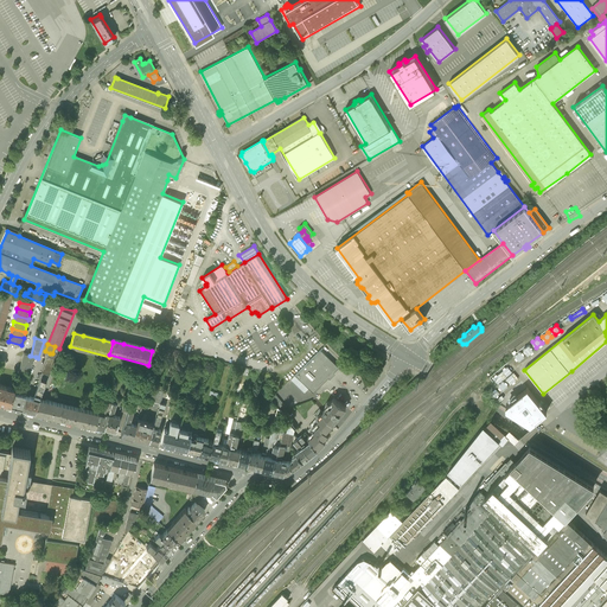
[(529,345),(523,349),(528,355),(534,350),(529,345)]
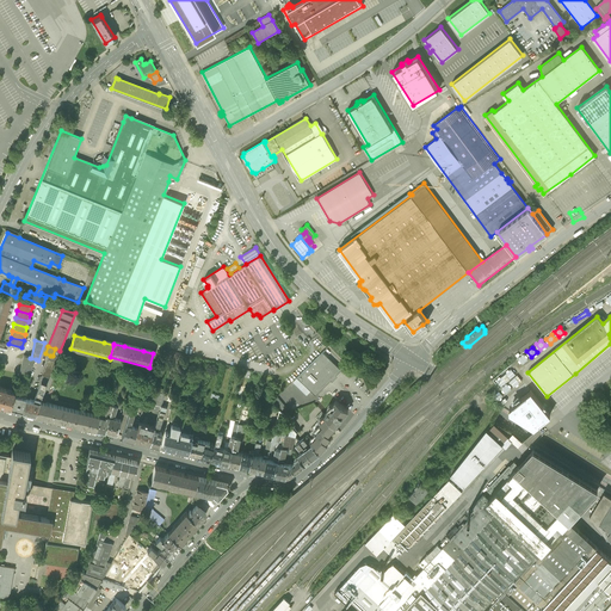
[(60,351),(55,349),(53,356),(50,356),(39,382),(41,382),(47,384),(60,351)]
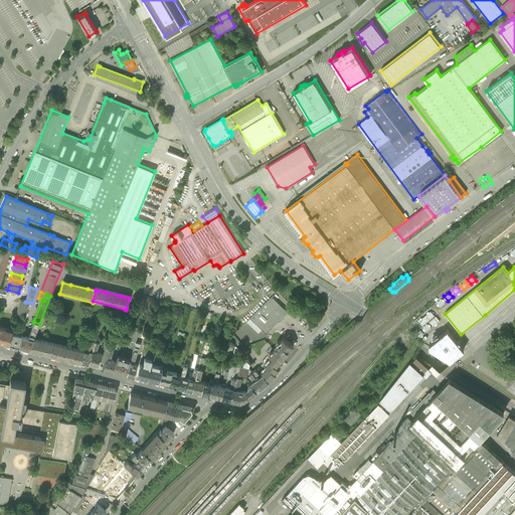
[(287,311),(273,297),(250,318),(246,322),(259,333),(262,330),(265,333),(278,320),(280,322),(284,318),(283,316),(287,311)]
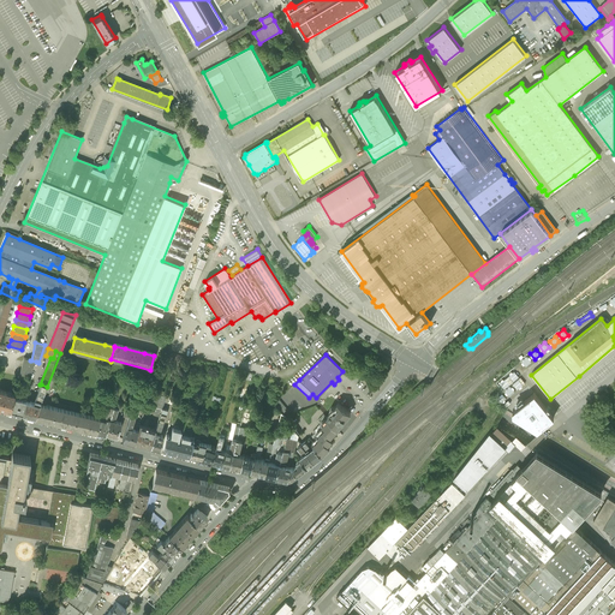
[(526,357),(521,360),(526,366),(531,362),(526,357)]
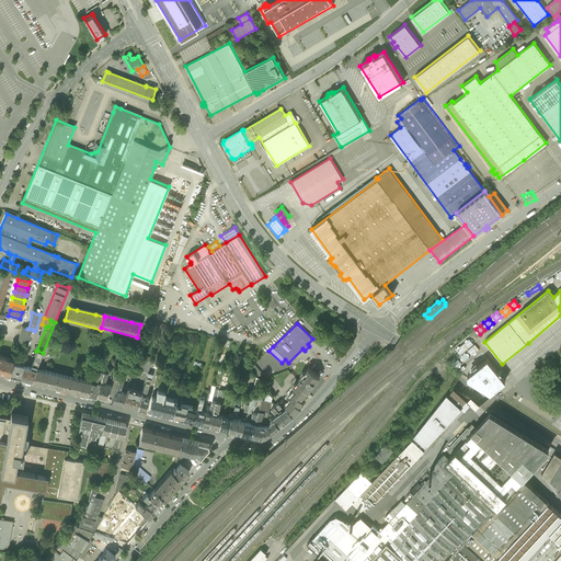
[(22,327),(18,342),(26,344),(33,330),(27,329),(29,329),(22,327)]
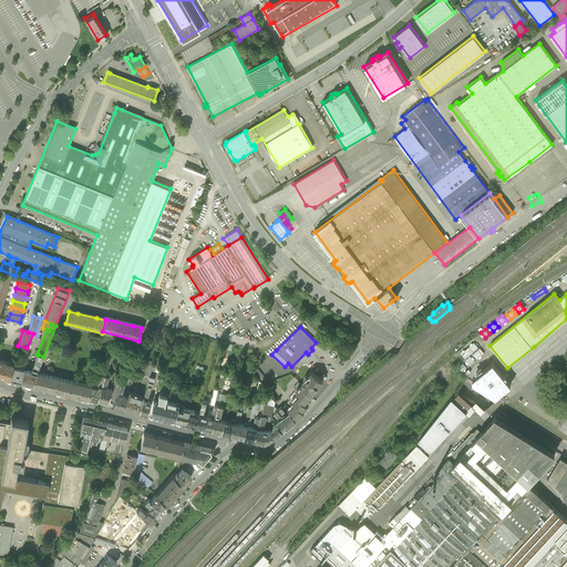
[(474,342),(468,347),(473,352),(478,348),(474,342)]
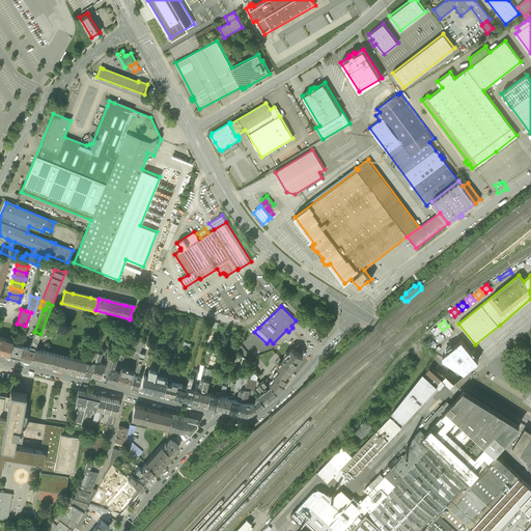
[(437,327),(431,331),(436,336),(440,332),(437,327)]
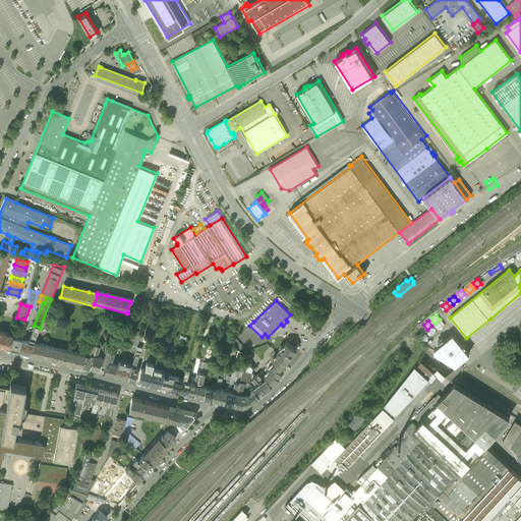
[(439,322),(435,326),(438,330),(443,326),(439,322)]
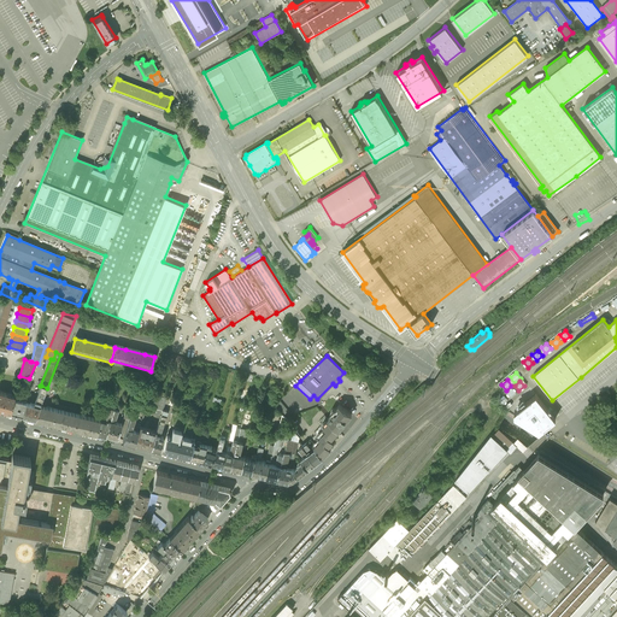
[(41,386),(34,404),(40,405),(47,388),(41,386)]
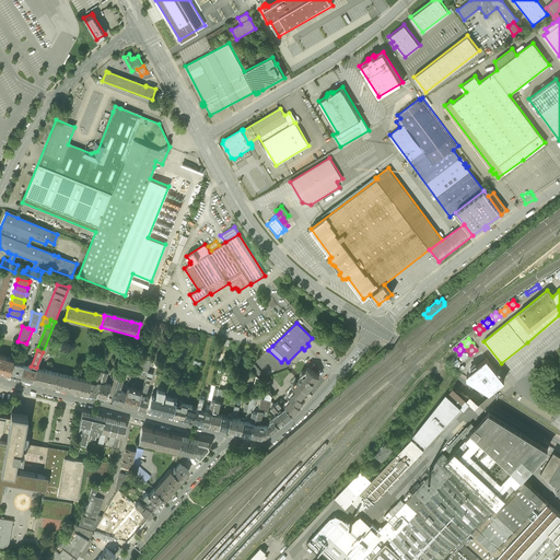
[(464,351),(459,356),(464,361),(468,357),(464,351)]
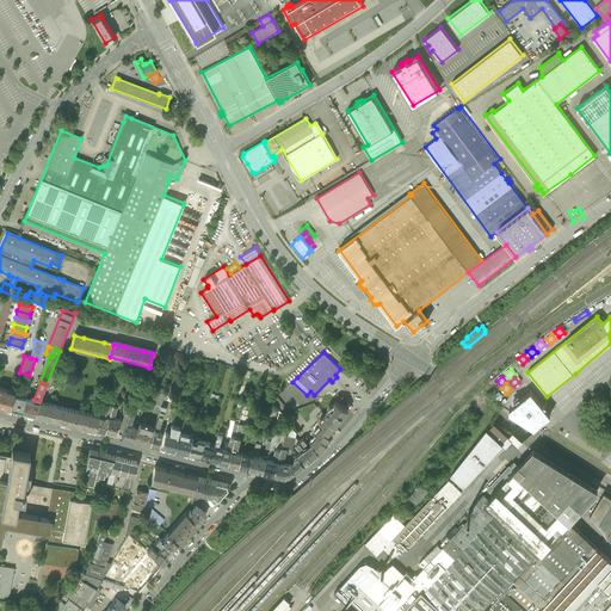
[(0,388),(0,405),(11,408),(14,393),(7,392),(7,390),(0,388)]
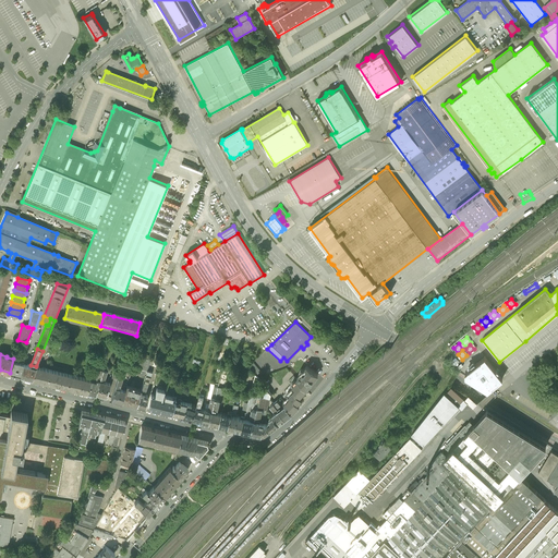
[(13,359),(10,373),(21,375),(23,363),(24,362),(19,361),(19,362),(16,362),(17,358),(14,356),(13,359)]
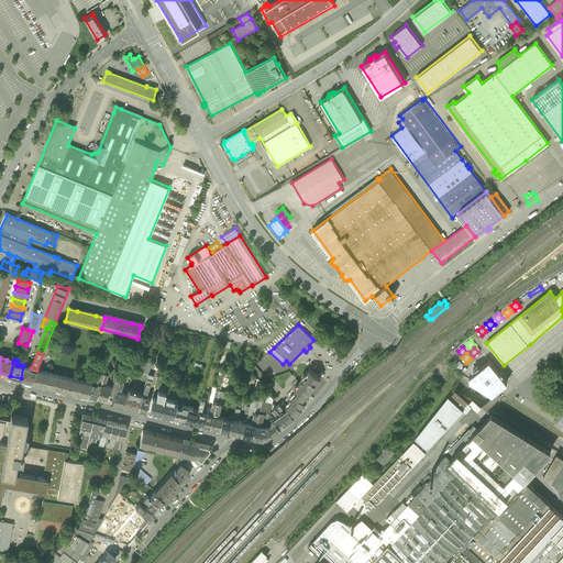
[(148,374),(152,363),(142,360),(140,367),(139,371),(147,374),(148,374)]
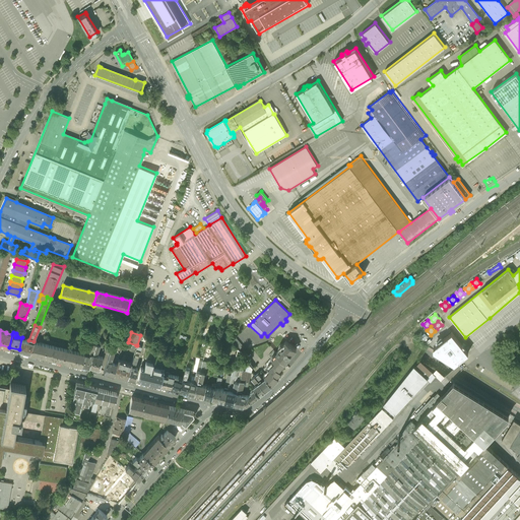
[(452,332),(434,347),(434,350),(454,364),(468,352),(462,345),(452,332)]
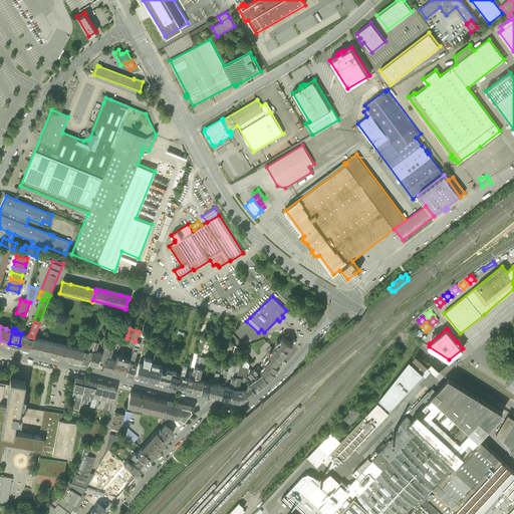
[(28,336),(21,334),(19,345),(28,348),(33,337),(28,336)]
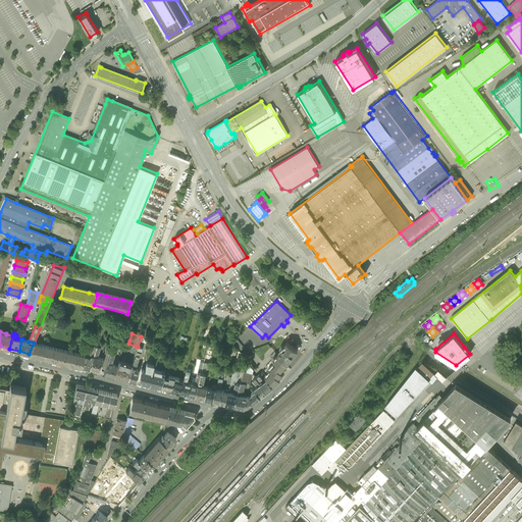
[(238,340),(233,343),(241,352),(245,349),(238,340)]
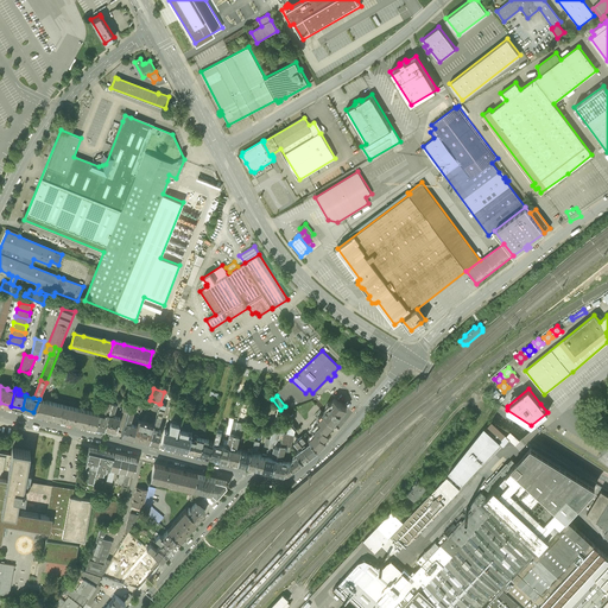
[(37,412),(51,416),(55,403),(42,399),(39,399),(33,412),(37,412)]
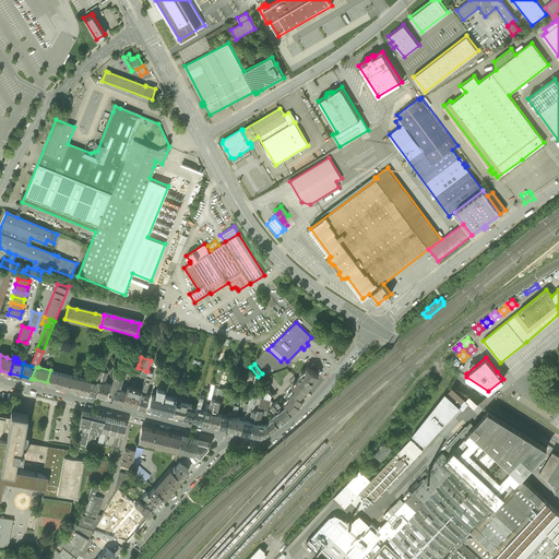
[(132,367),(131,372),(145,377),(146,371),(132,367)]
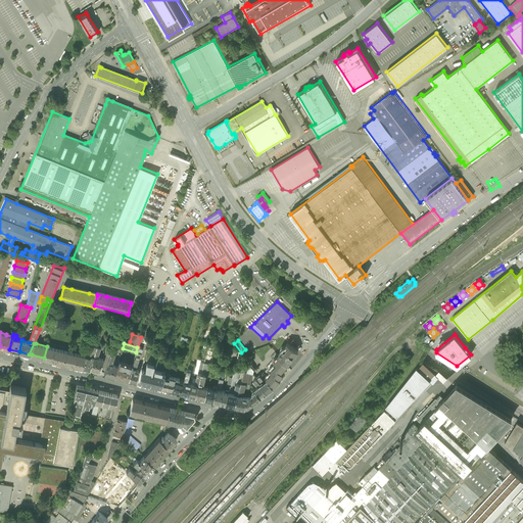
[(281,352),(278,357),(287,366),(298,351),(288,343),(285,347),(284,346),(280,352),(281,352)]
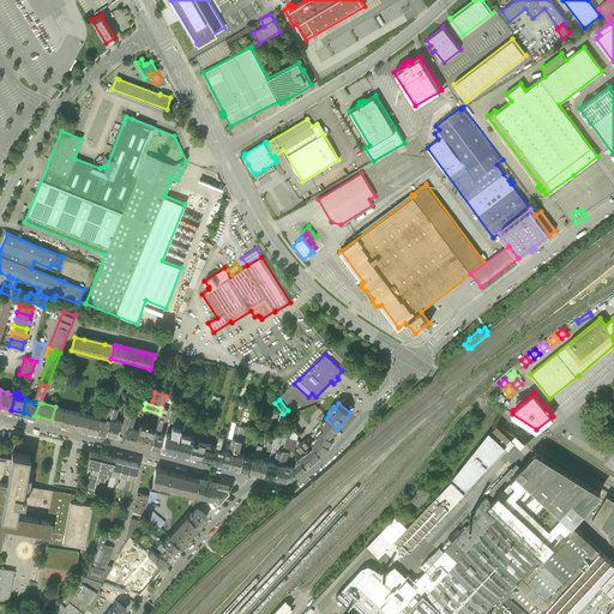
[(101,417),(100,417),(96,432),(104,433),(106,433),(113,407),(113,405),(108,404),(104,415),(106,416),(106,417),(106,419),(101,417)]
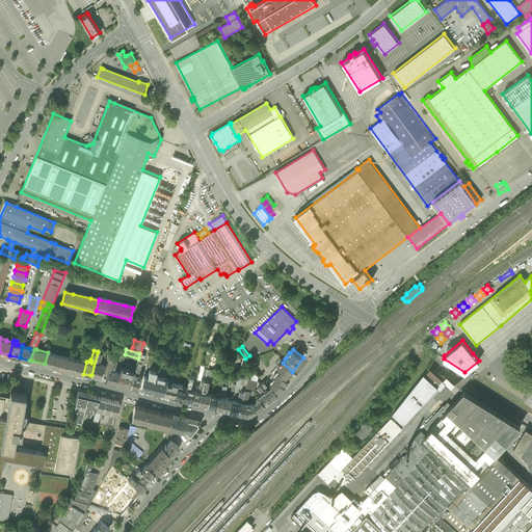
[(45,364),(63,369),(67,356),(48,352),(45,364)]
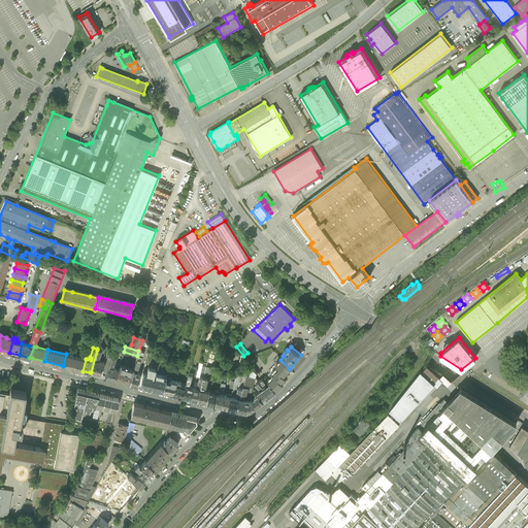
[(101,351),(97,350),(91,372),(93,372),(93,373),(98,374),(100,374),(101,371),(103,366),(104,363),(104,362),(97,360),(98,359),(99,359),(101,351)]
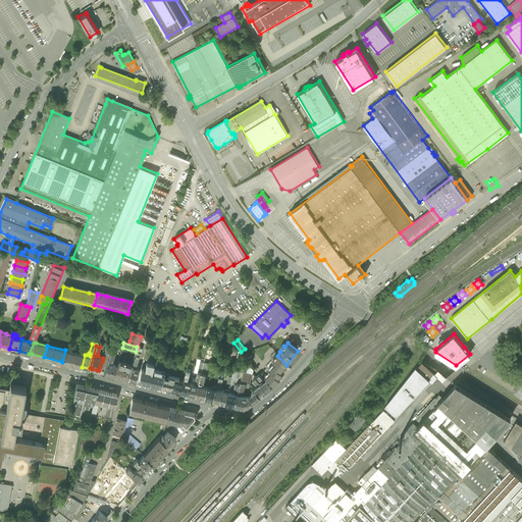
[(109,355),(104,372),(114,375),(114,374),(117,364),(118,359),(115,358),(114,358),(112,362),(110,362),(110,361),(111,361),(112,361),(116,347),(112,346),(109,355)]
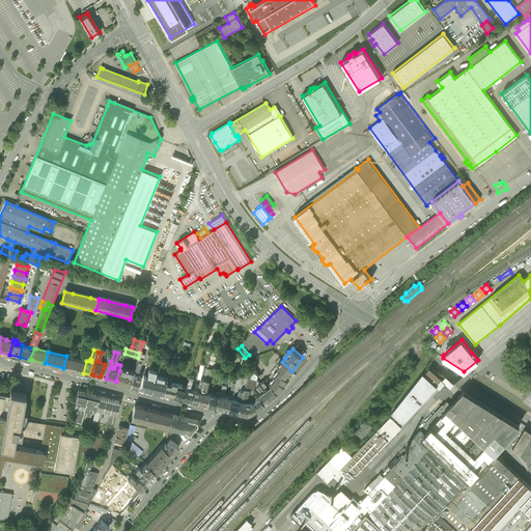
[(137,363),(134,371),(133,374),(130,385),(137,387),(140,375),(137,374),(140,364),(141,364),(144,354),(140,353),(139,353),(138,358),(136,363),(137,363)]
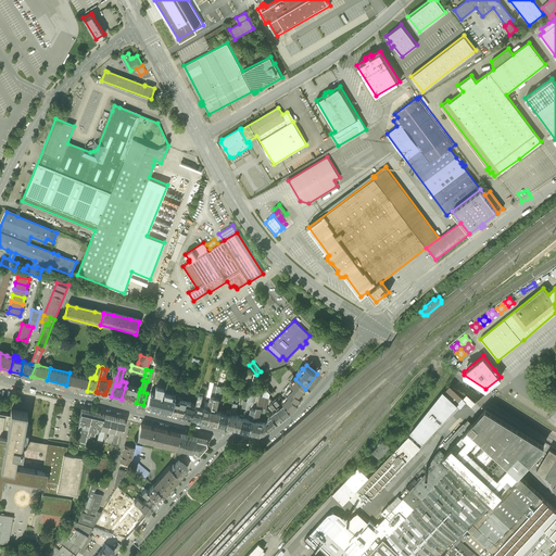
[(90,378),(70,373),(66,386),(87,391),(90,378)]
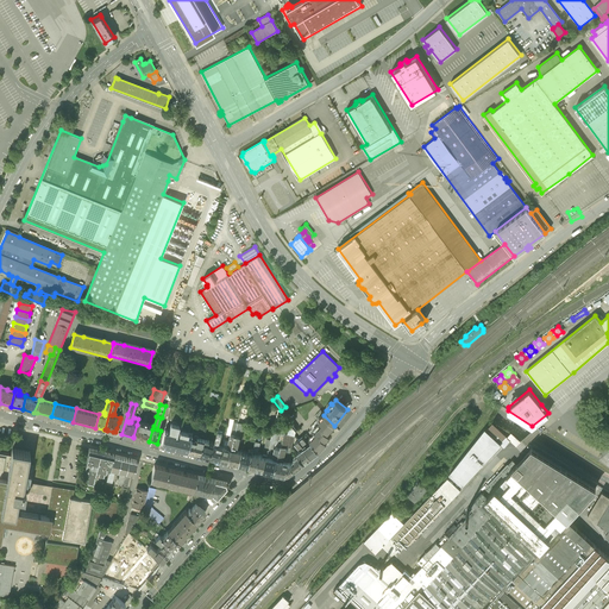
[(319,427),(314,432),(316,433),(309,440),(312,443),(319,452),(327,444),(325,441),(330,435),(327,434),(334,426),(324,415),(319,421),(321,424),(319,427)]
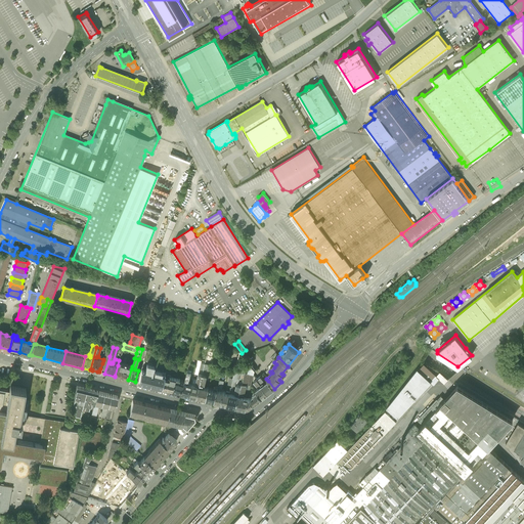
[(118,365),(115,376),(128,380),(131,369),(132,366),(119,362),(118,365)]
